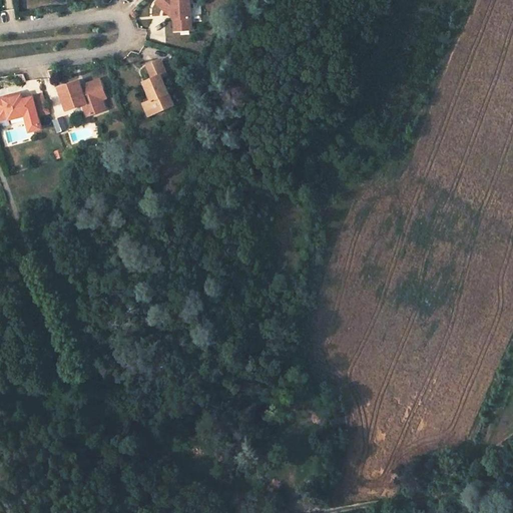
[(192,29),(189,0),(157,0),(155,2),(170,15),(174,15),(175,30),(192,29)]
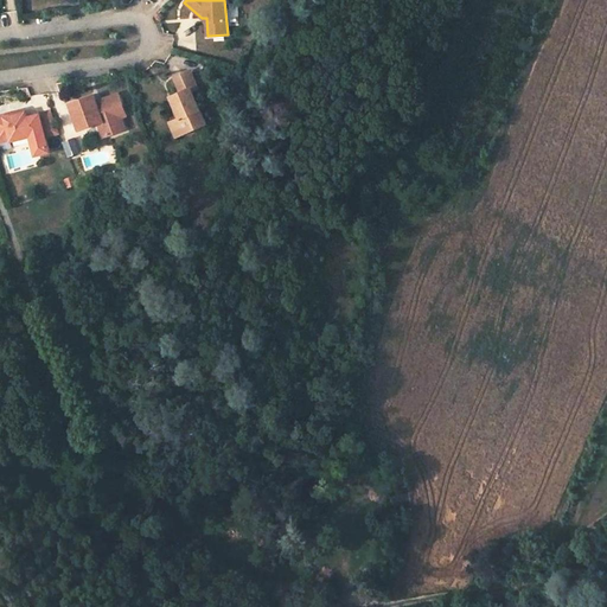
[(206,123),(192,90),(198,88),(191,70),(174,77),(180,91),(171,96),(180,117),(176,120),(181,134),(206,123)]
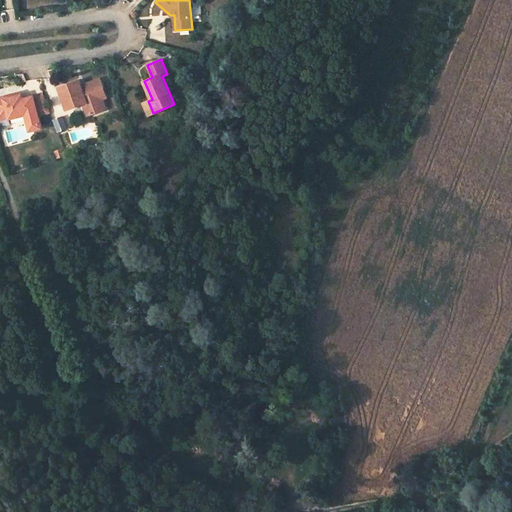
[(107,108),(103,98),(99,89),(104,88),(100,78),(86,83),(87,87),(83,88),(82,85),(79,79),(60,86),(68,109),(84,103),(87,102),(92,114),(107,108)]
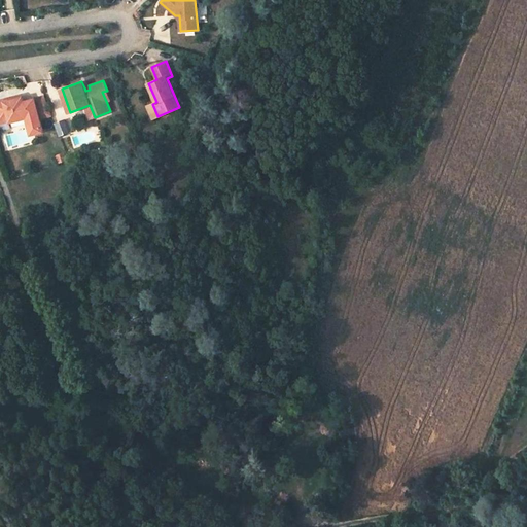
[(44,96),(34,99),(40,118),(51,115),(44,96)]
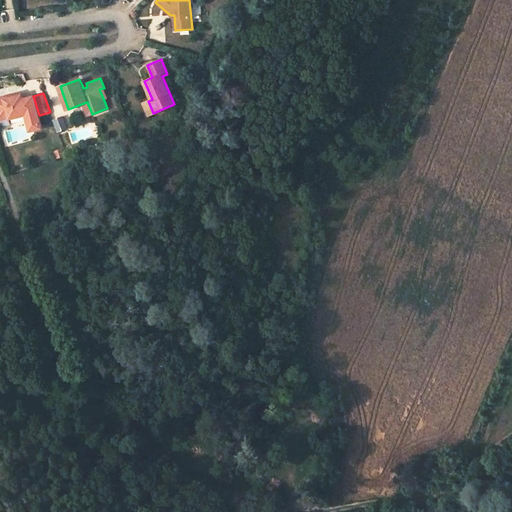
[(39,115),(33,96),(22,99),(21,95),(0,100),(0,119),(9,117),(10,118),(26,114),(27,118),(31,117),(39,115)]
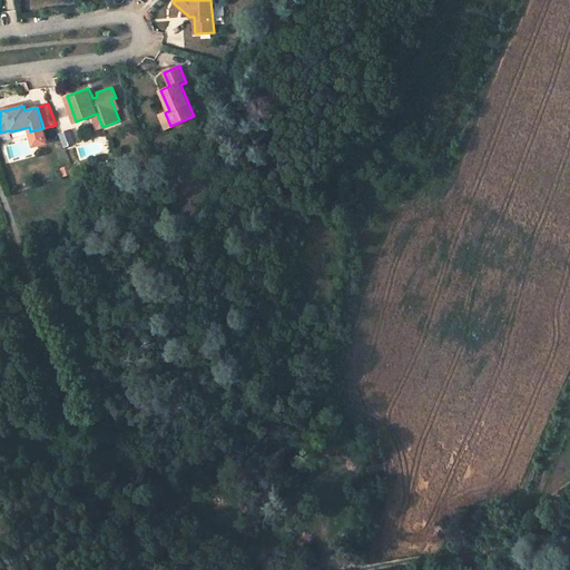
[(170,126),(165,112),(159,115),(166,128),(170,126)]
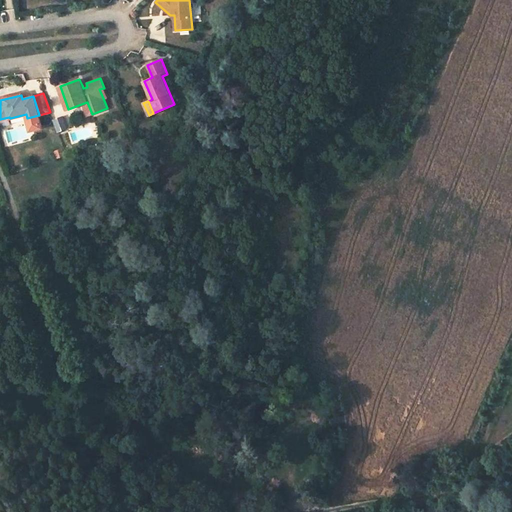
[(39,115),(31,117),(35,132),(43,130),(39,115)]
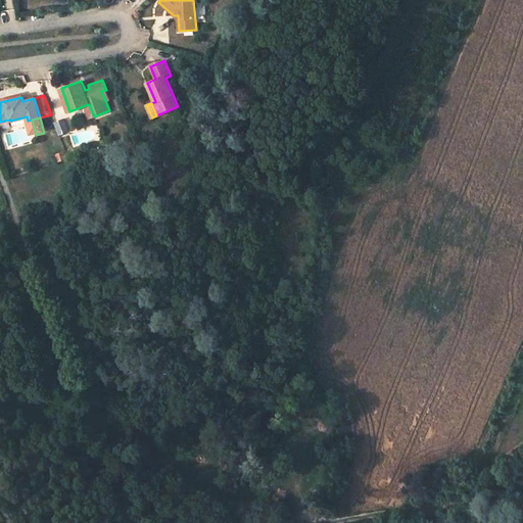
All buildings are outlined.
